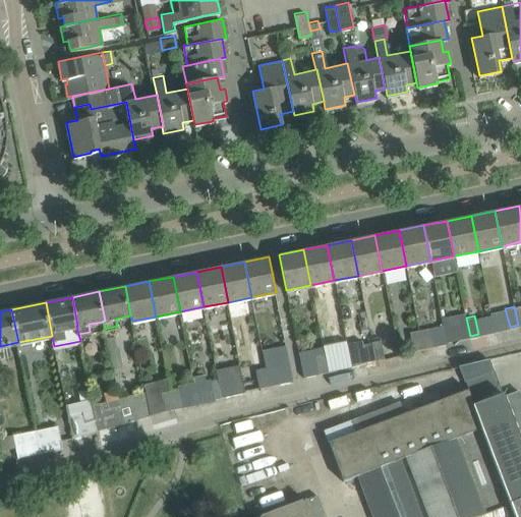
[(470,336),(466,318),(456,320),(460,338),(470,336)]
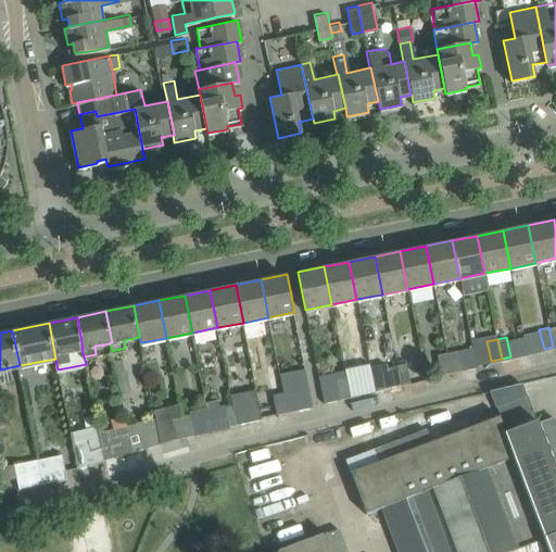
[(457,350),(447,352),(451,371),(460,368),(457,350)]
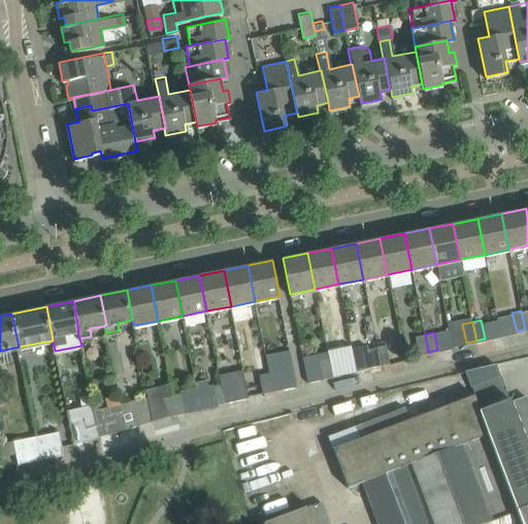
[(428,352),(425,334),(416,335),(420,354),(428,352)]
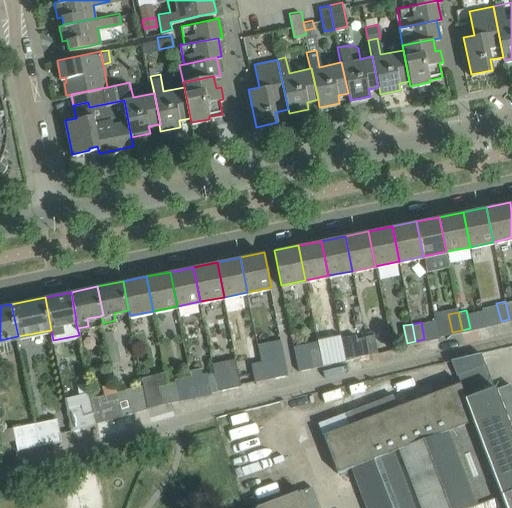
[(104,330),(111,364),(121,362),(116,338),(114,338),(112,328),(104,330)]
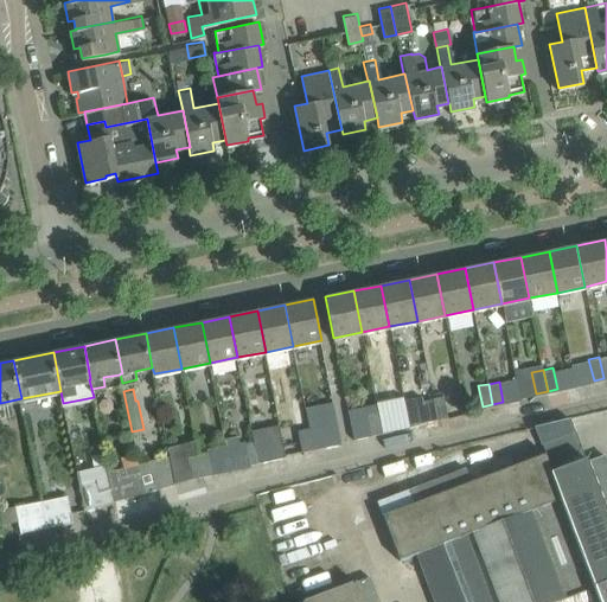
[(443,395),(433,397),(436,417),(447,415),(443,395)]
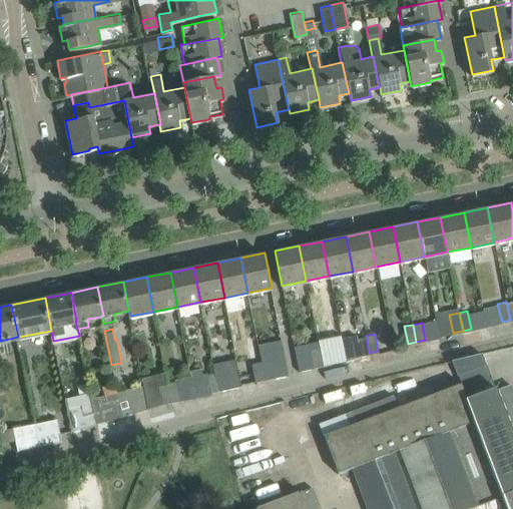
[(359,337),(363,354),(369,353),(366,336),(359,337)]
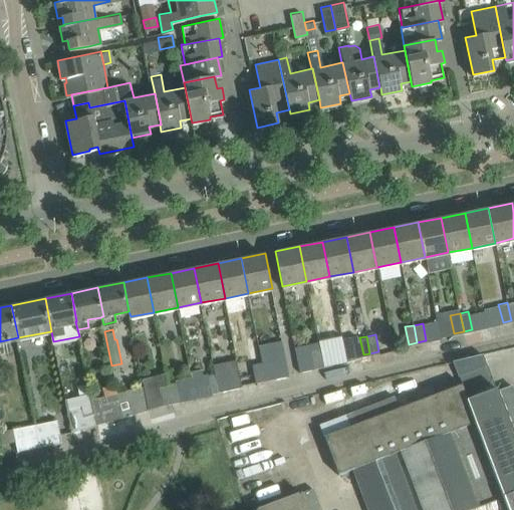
[(328,344),(319,346),(322,363),(332,361),(328,344)]
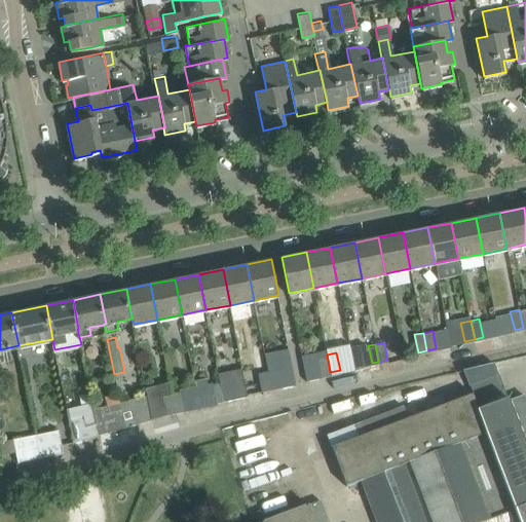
[(330,372),(327,355),(316,357),(321,375),(330,372)]
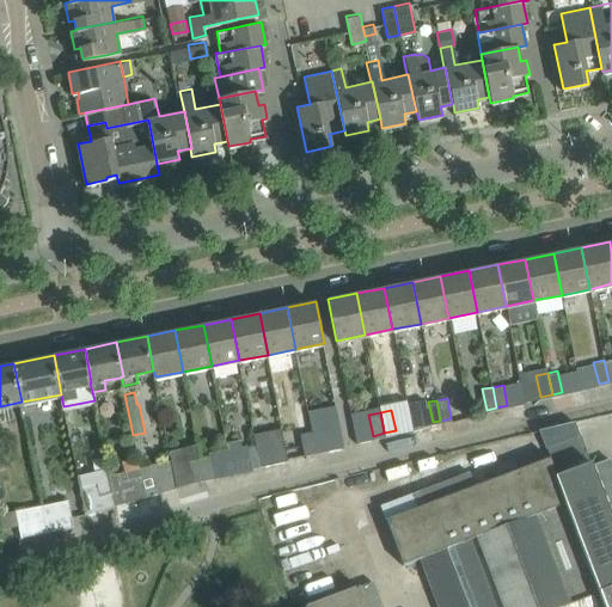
[(254,430),(257,443),(261,465),(288,459),(281,425),(254,430)]
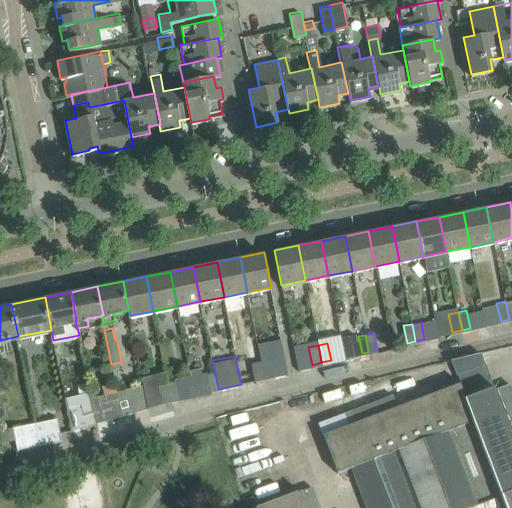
[(270,356),(261,358),(265,378),(274,376),(270,356)]
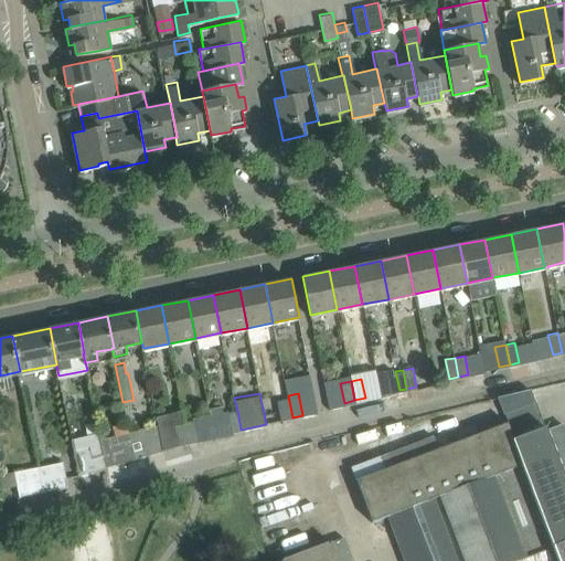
[(292,417),(288,395),(277,398),(281,419),(292,417)]
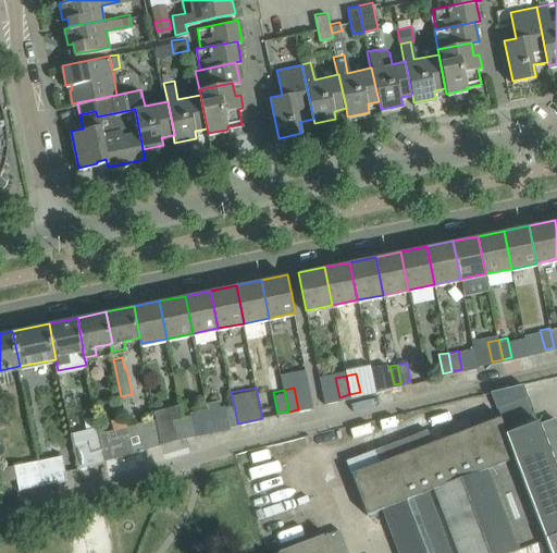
[(527,394),(496,406),(499,415),(500,415),(507,432),(537,420),(527,394)]
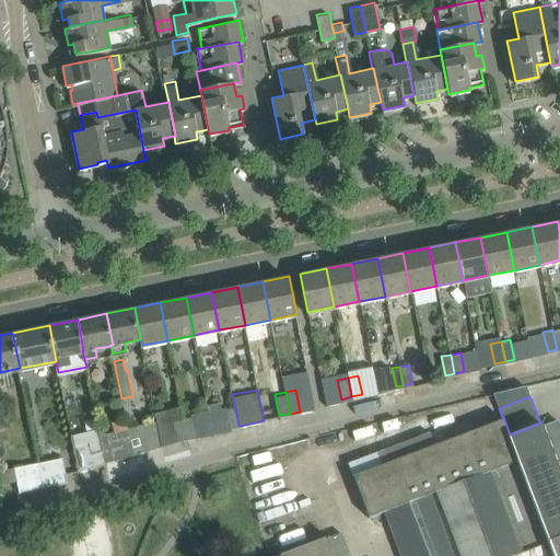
[(224,408),(229,428),(238,426),(235,406),(224,408)]
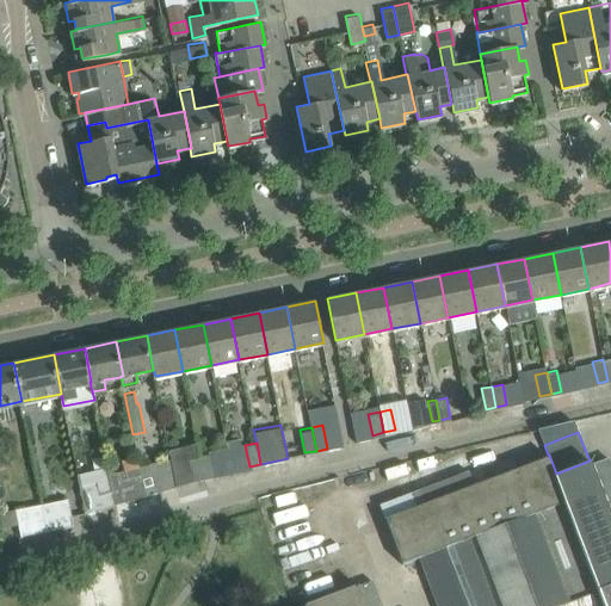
[(170,455),(139,463),(146,494),(176,484),(170,455)]
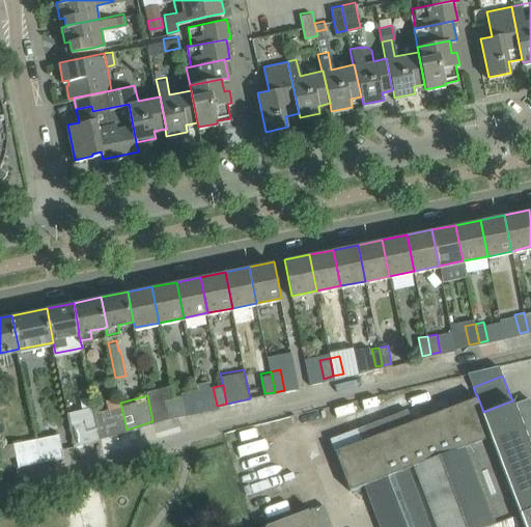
[(182,395),(173,397),(176,415),(186,414),(182,395)]
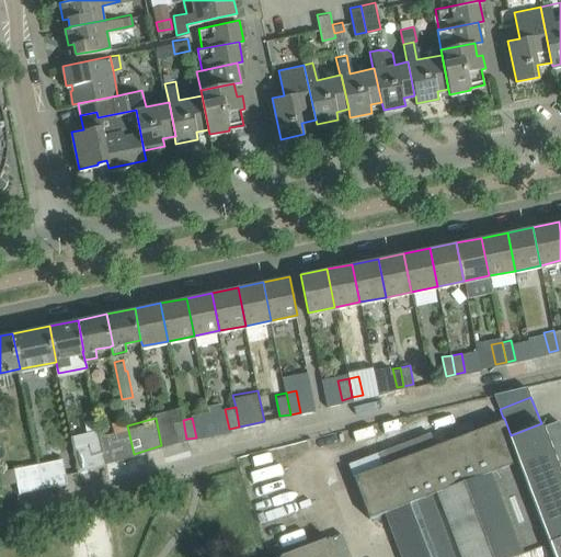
[(503,418),(501,419),(517,459),(554,556),(560,556),(560,475),(541,423),(511,435),(504,418),(503,418)]
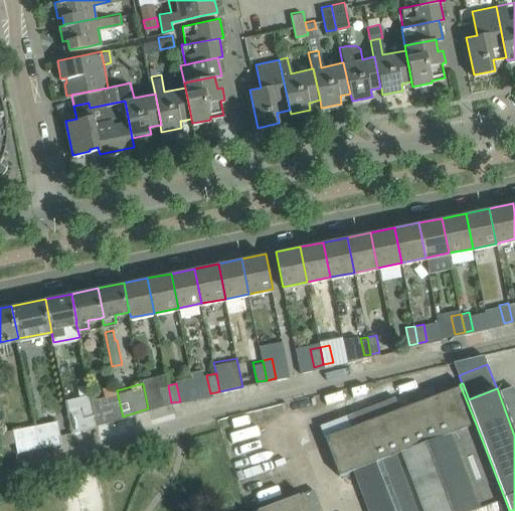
[(339,474),(354,468),(353,468),(396,452),(475,421),(460,384),(399,407),(395,395),(320,424),(339,474)]
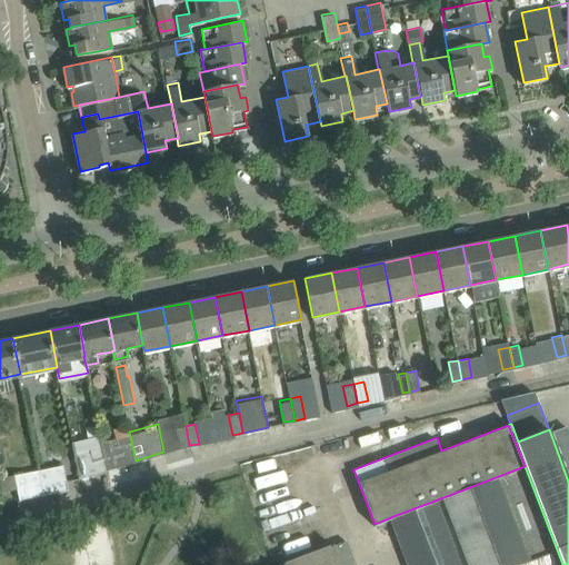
[(189,445),(186,426),(176,428),(180,447),(189,445)]
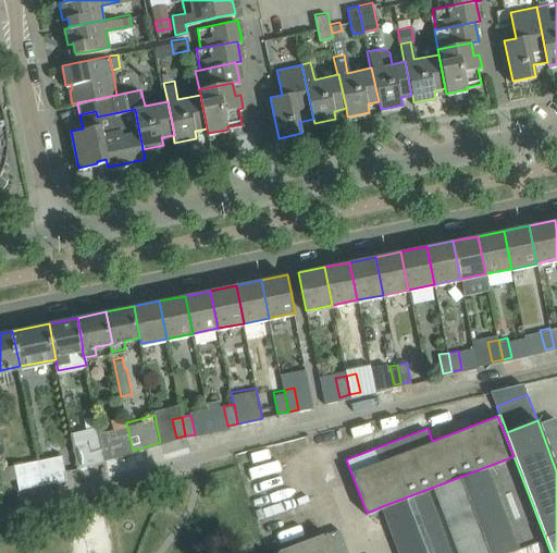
[(126,422),(99,429),(106,458),(133,451),(126,422)]
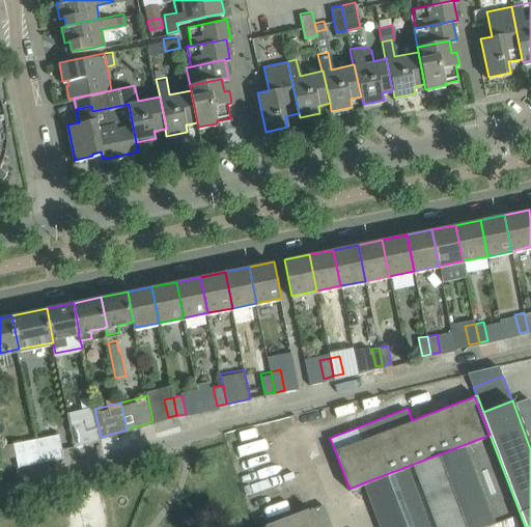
[(77,411),(67,412),(70,421),(74,444),(101,437),(94,409),(94,407),(77,411)]
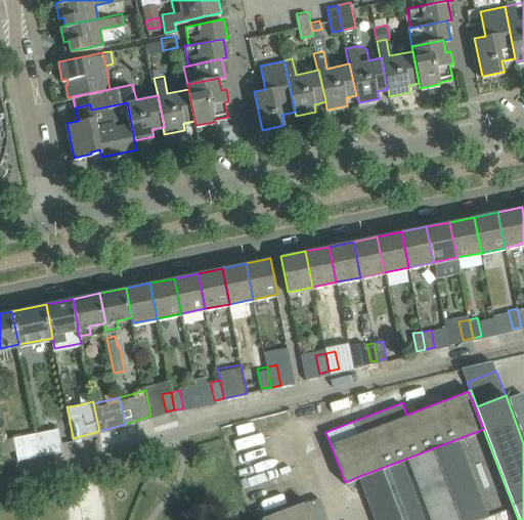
[(58,428),(36,432),(40,455),(62,449),(58,428)]
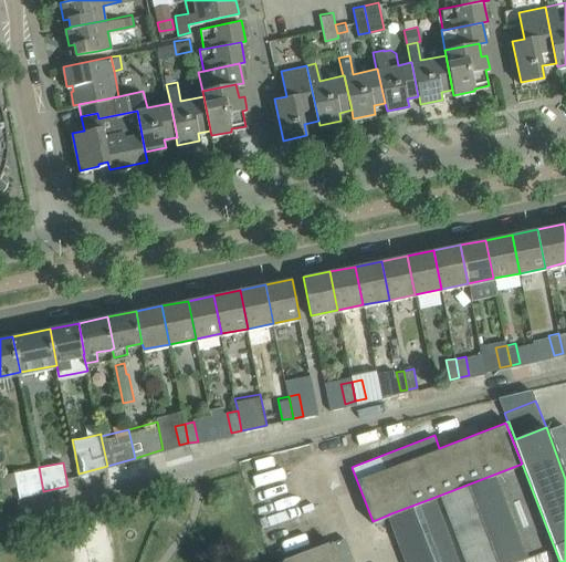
[(436,497),(459,561),(559,561),(522,464),(436,497)]
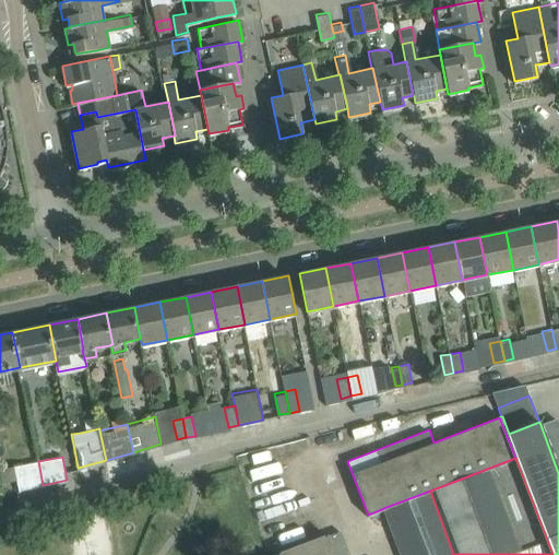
[(43,485),(38,461),(14,467),(19,489),(43,485)]
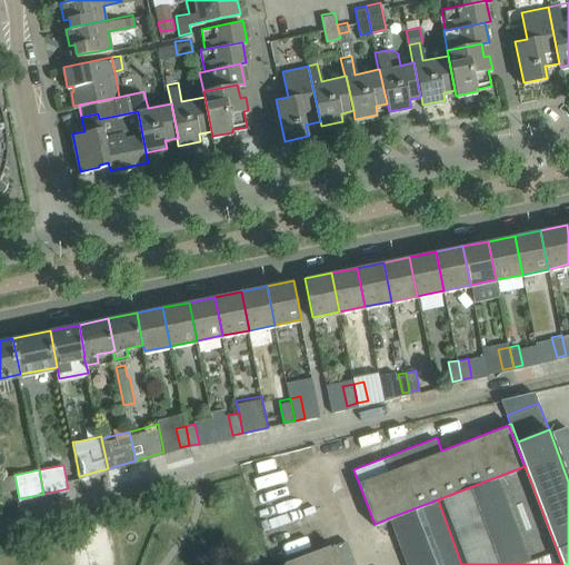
[(408,564),(461,564),(438,499),(390,517),(391,517),(408,564)]
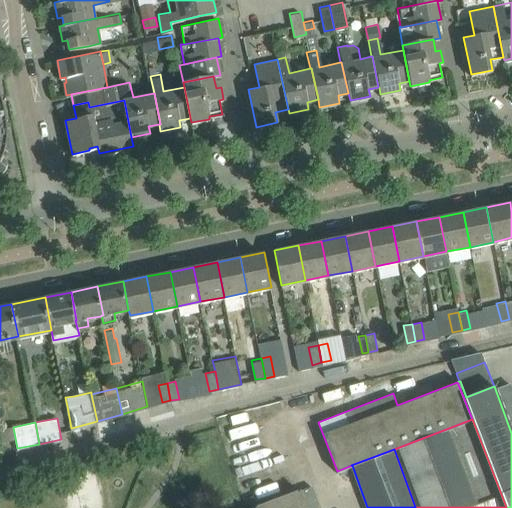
[(320,507),(312,484),(270,500),(272,507),(320,507)]
